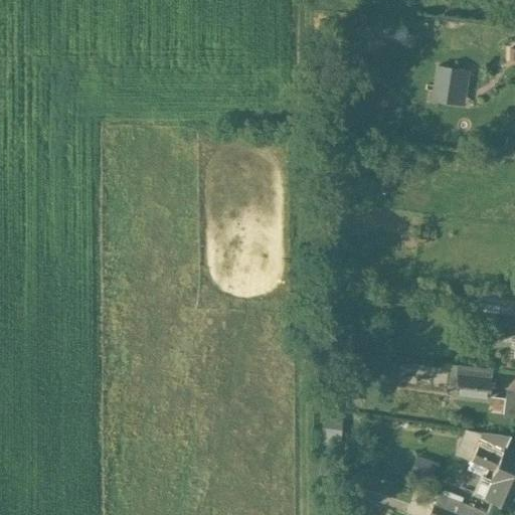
[(456,68),(439,66),(434,92),(452,95),(456,68)]
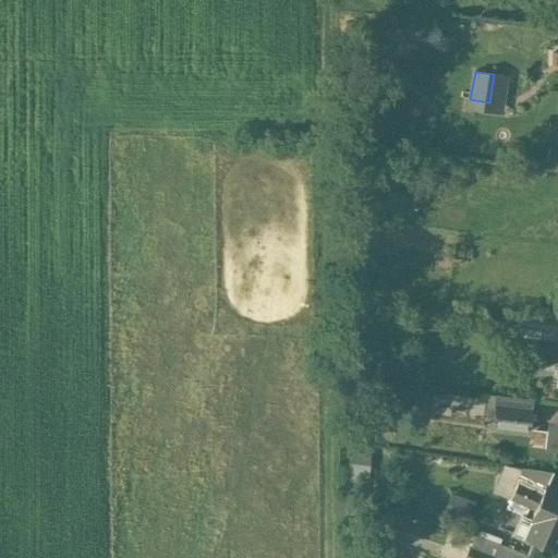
[(557,169),(557,150),(546,149),(543,167),(557,169)]
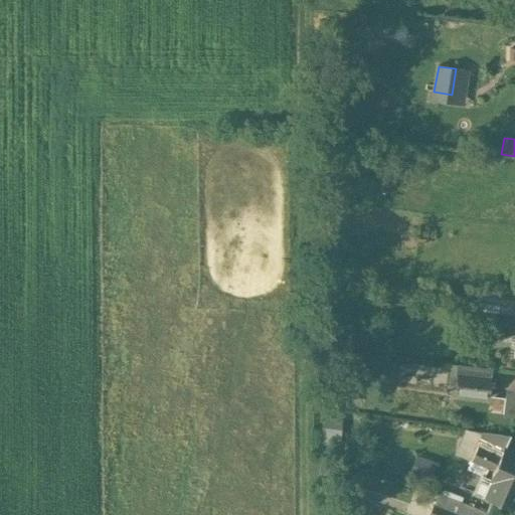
[(500,299),(481,296),(480,310),(499,312),(500,299)]
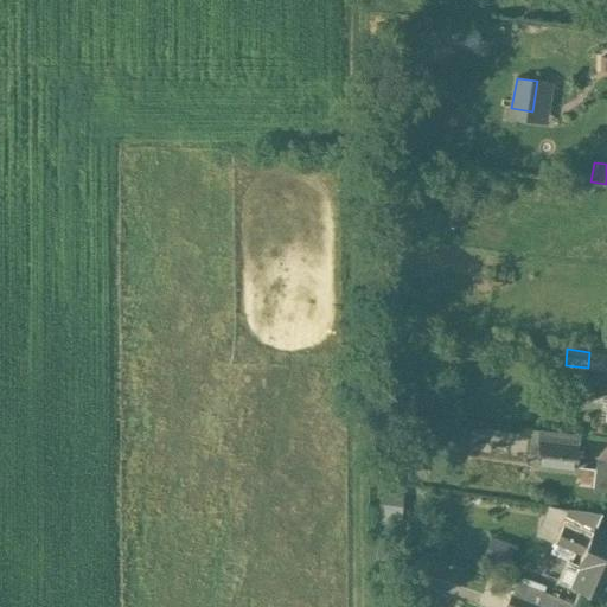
[(606,353),(589,352),(588,368),(606,370),(606,353)]
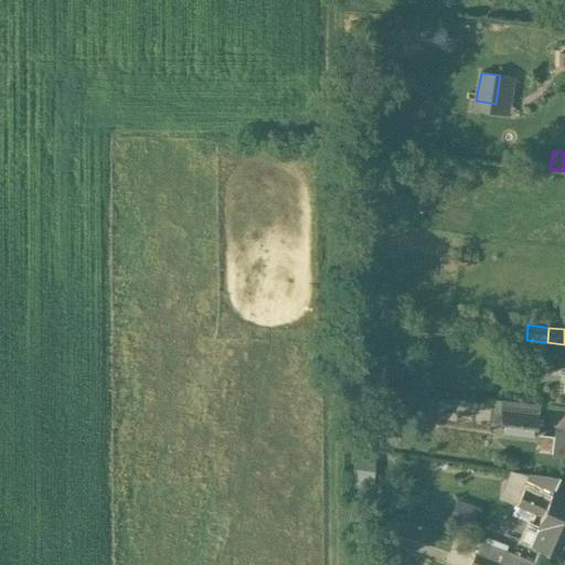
[(541,406),(503,402),(502,411),(540,416),(541,406)]
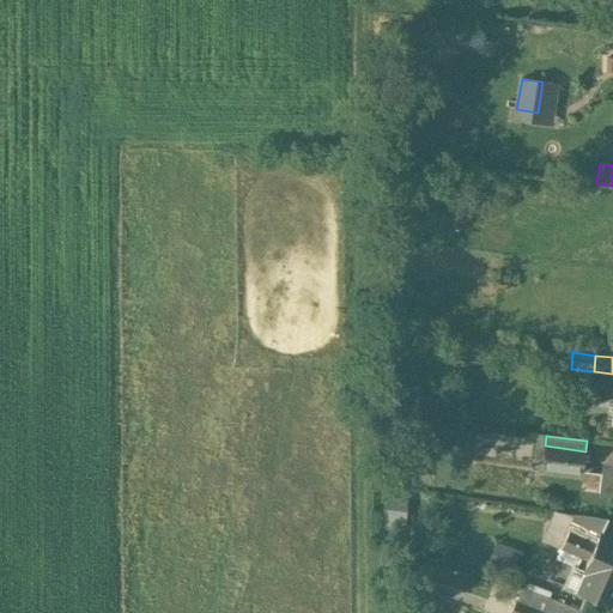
[(586,451),(545,445),(542,466),(583,472),(586,451)]
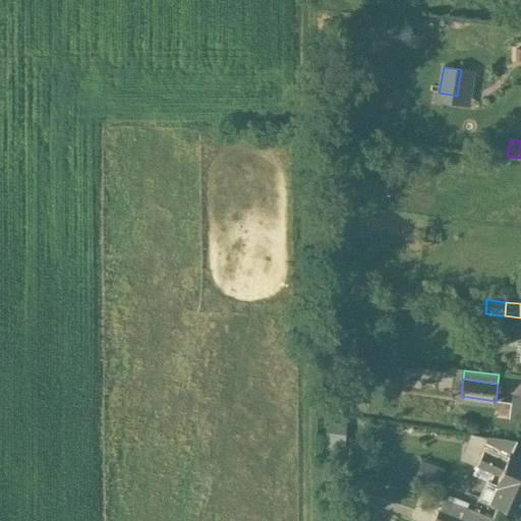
[(520,402),(513,401),(510,420),(520,421),(520,402)]
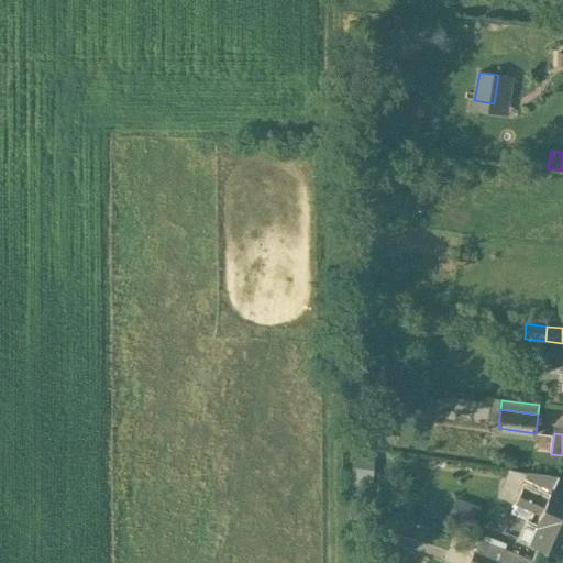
[(352,453),(355,473),(373,470),(368,450),(352,453)]
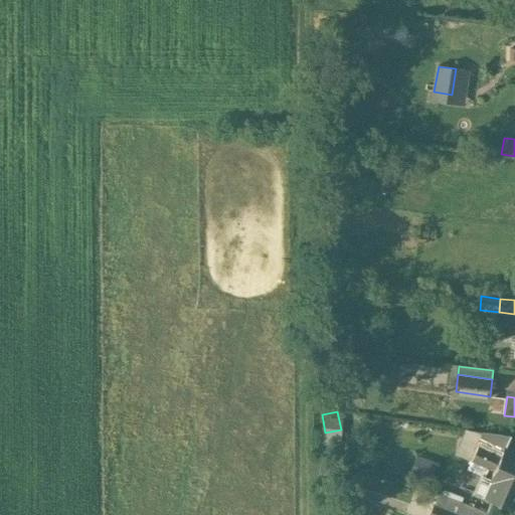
[(510,437),(481,433),(475,447),(500,458),(504,450),(505,450),(510,437)]
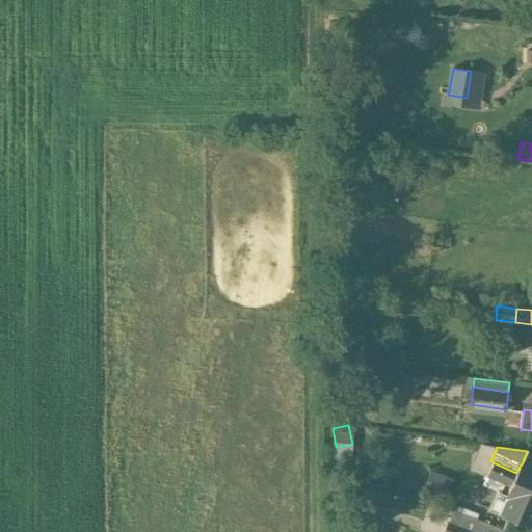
[(516,473),(490,461),(485,476),(511,486),(516,473)]
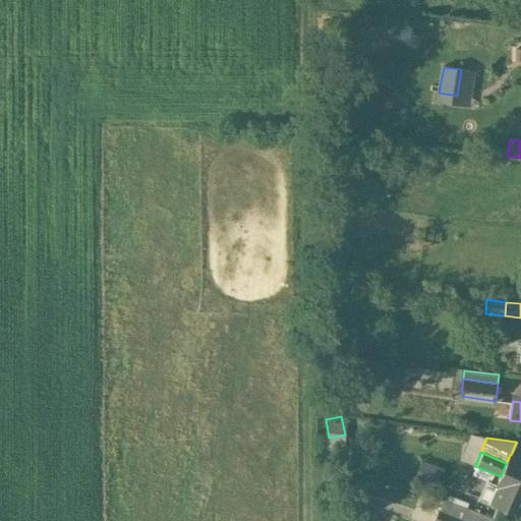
[(520,459),(511,455),(510,455),(506,463),(501,476),(496,486),(500,488),(520,497),(520,459)]
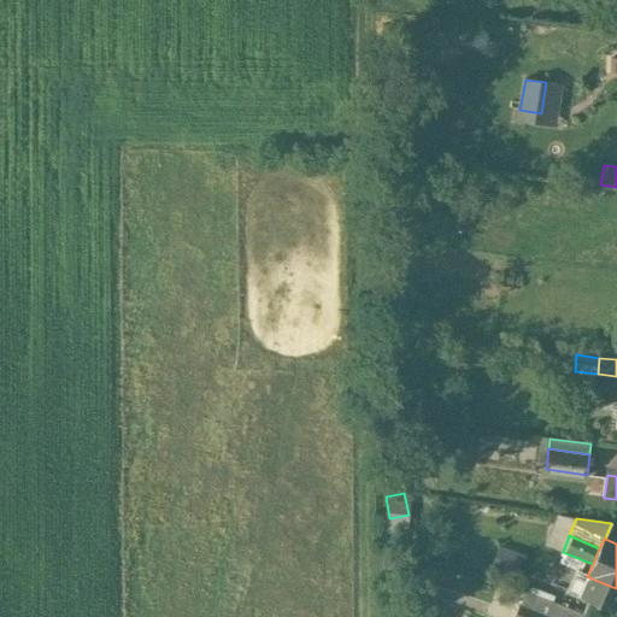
[(616,606),(616,588),(592,579),(582,598),(615,612),(616,606)]
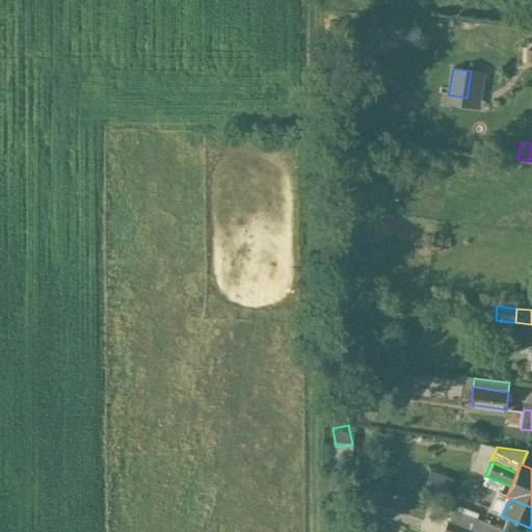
[(471,531),(449,523),(444,531),(471,531)]
